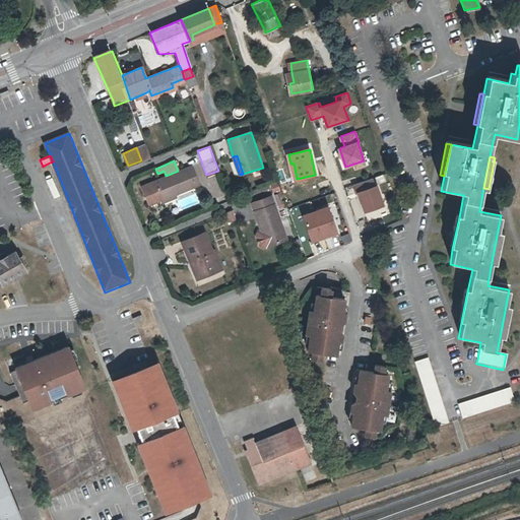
[(173,192),(174,194),(198,185),(191,166),(178,171),(166,176),(154,180),(141,185),(149,204),(161,199),(160,197),(173,192)]
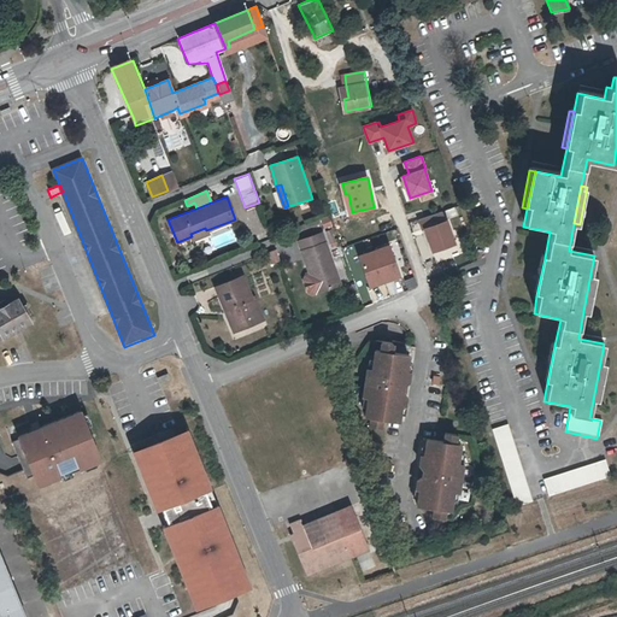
[(442,211),(419,219),(423,229),(425,228),(434,251),(456,244),(447,219),(446,221),(442,211)]
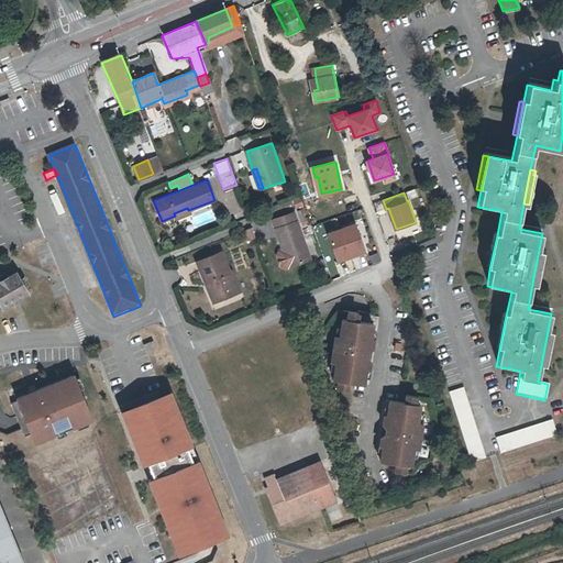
[(189,213),(188,210),(187,208),(174,213),(175,216),(176,219),(189,213)]
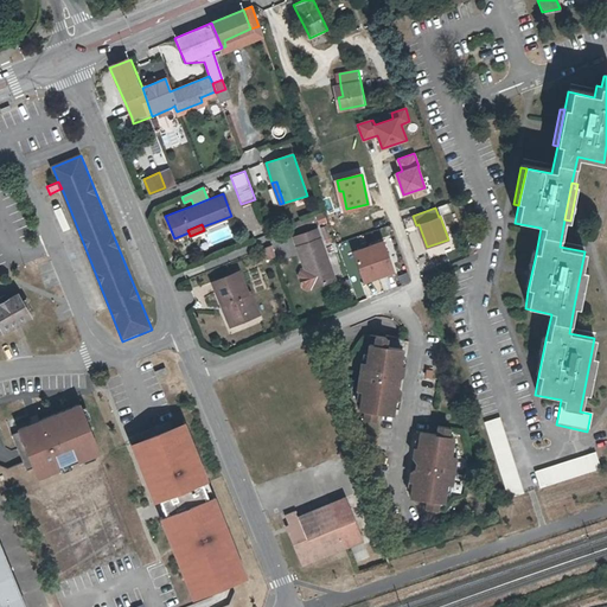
[(294,236),(306,269),(302,270),(301,274),(306,287),(310,288),(315,286),(337,279),(318,228),(294,236)]
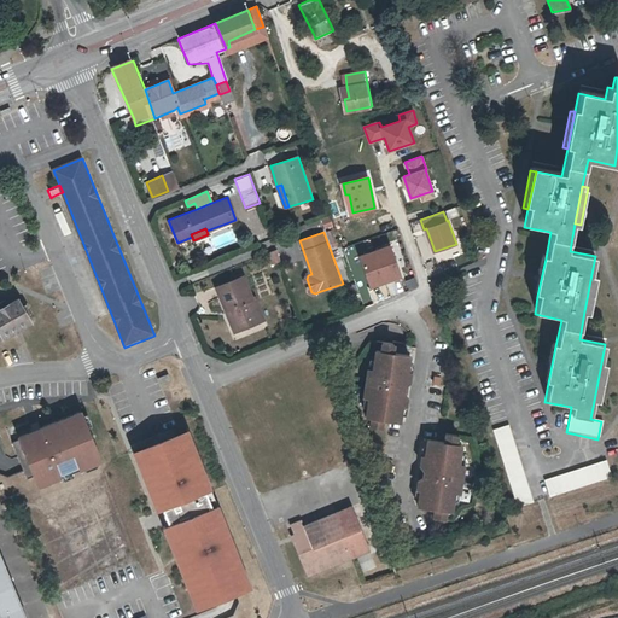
[(391,244),(375,250),(386,280),(402,274),(391,244)]
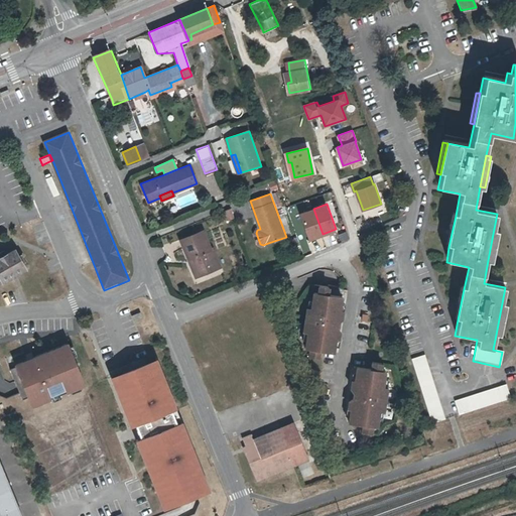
[(221,212),(225,221),(234,217),(230,208),(221,212)]
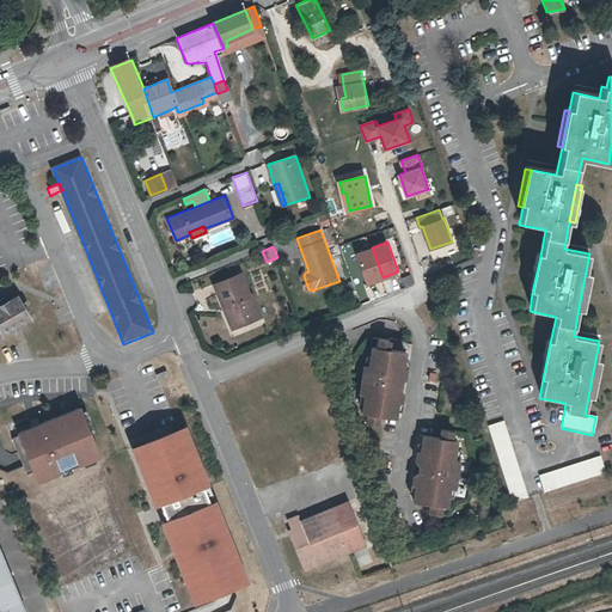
[(372,248),(357,252),(368,282),(383,277),(372,248)]
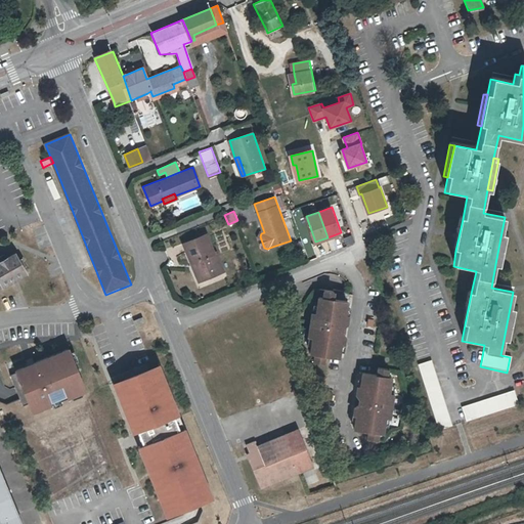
[(451,250),(455,251),(463,219),(459,218),(454,234),(451,250)]
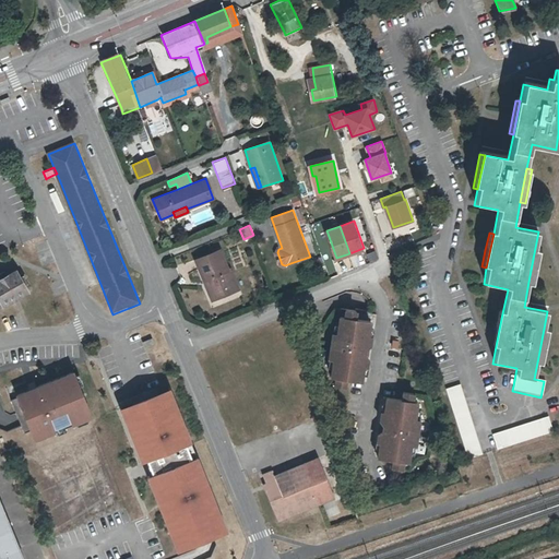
[(539,249),(535,248),(528,282),(533,282),(539,249)]
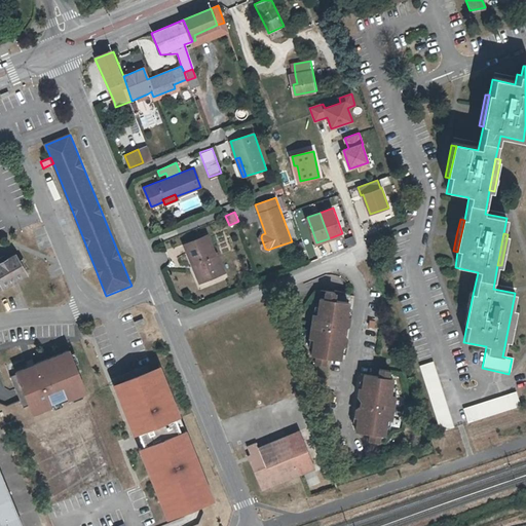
[(195,261),(202,280),(223,272),(216,253),(214,254),(205,234),(184,243),(191,263),(195,261)]
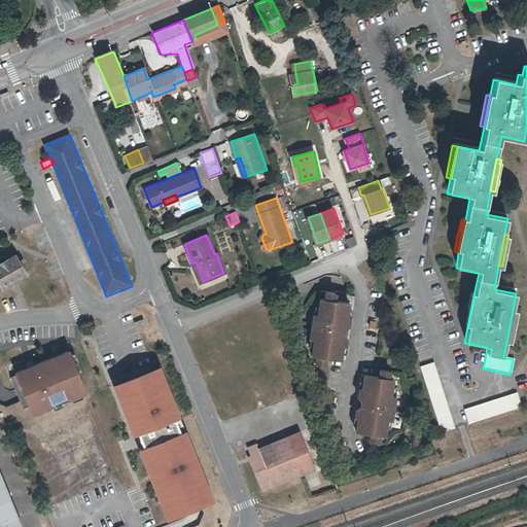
[(0,286),(3,292),(15,286),(29,278),(16,255),(6,261),(4,258),(0,259),(0,286)]
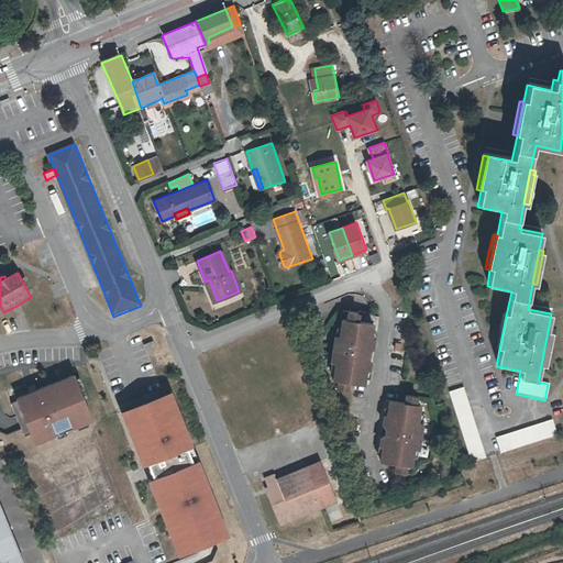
[(212,301),(217,300),(209,279),(205,282),(212,301)]
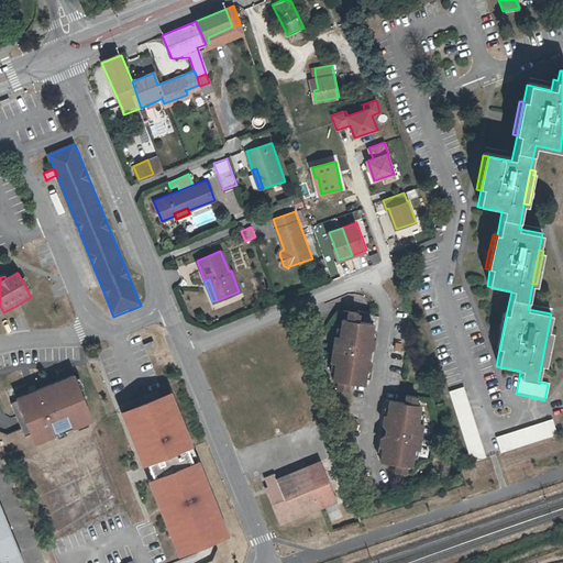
[(368,370),(370,361),(367,356),(367,350),(372,348),(373,338),(371,338),(372,330),(373,323),(356,321),(357,313),(348,312),(346,319),(342,319),(341,328),(339,337),(334,335),(331,362),(335,363),(334,371),(333,379),(338,381),(337,388),(346,389),(348,382),(363,384),(364,377),(366,370),(368,370)]
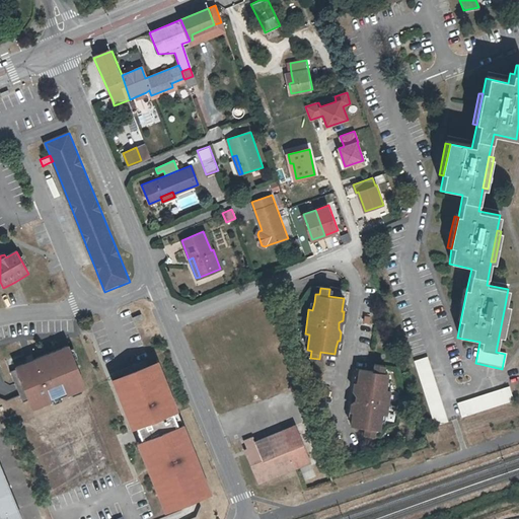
[(457,320),(460,321),(466,291),(463,290),(459,306),(457,320)]
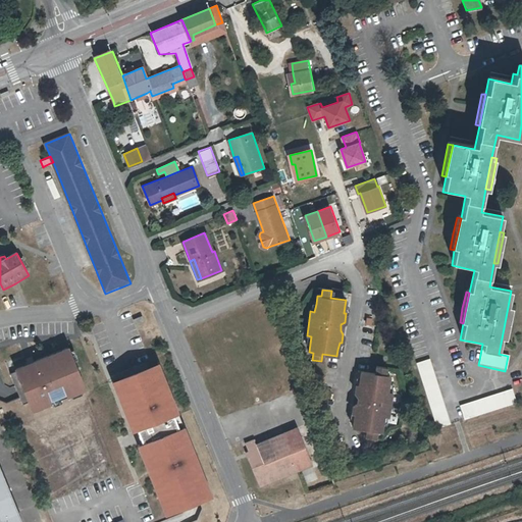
[(511,308),(508,307),(502,338),(505,340),(511,308)]
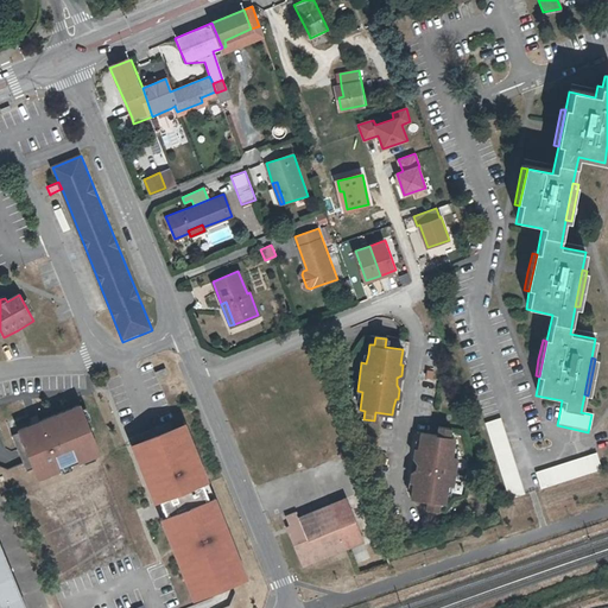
[(81,400),(18,426),(26,445),(18,449),(27,472),(36,468),(39,477),(61,469),(59,467),(77,460),(78,461),(102,451),(81,400)]
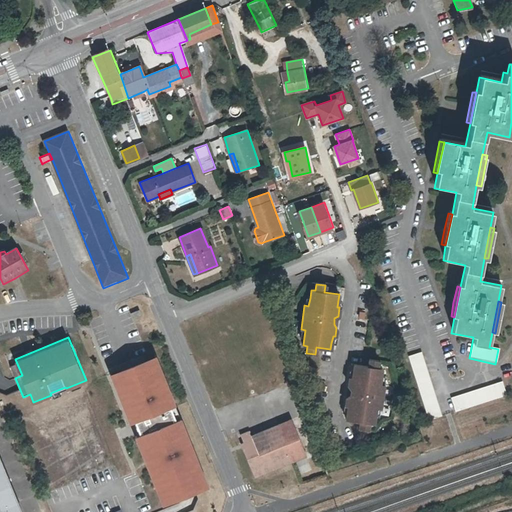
[(421,351),(409,355),(431,419),(443,415),(421,351)]
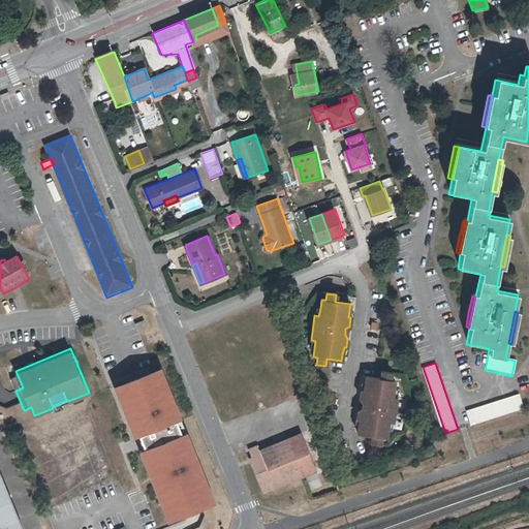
[(162,367),(113,386),(168,525),(218,505),(162,367)]
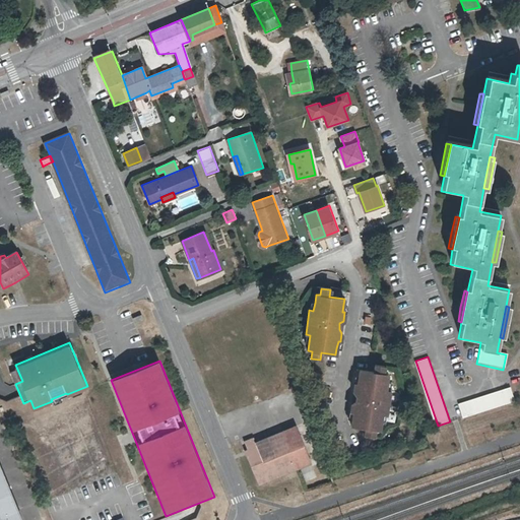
[(385,414),(389,390),(384,390),(385,382),(386,374),(382,373),(383,367),(374,365),(373,372),(359,370),(358,377),(356,384),(354,384),(353,390),(356,394),(355,401),(351,403),(350,411),(353,411),(351,419),(351,426),(365,428),(364,435),(373,437),(375,429),(379,430),(380,421),(381,413),(385,414)]
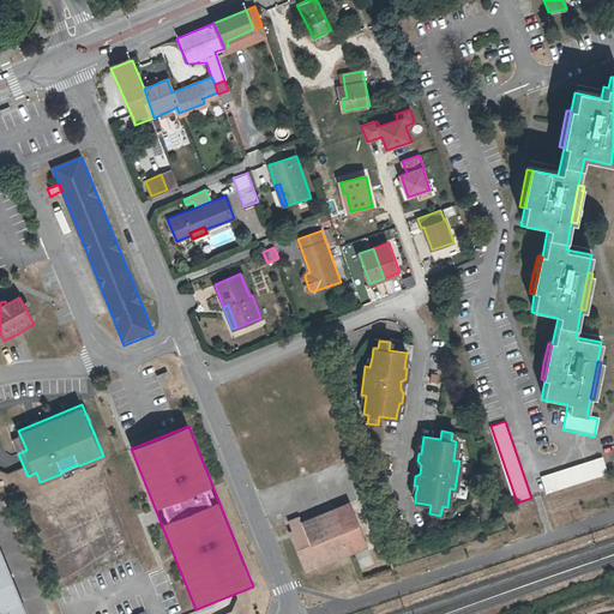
[(576,465),(542,476),(547,493),(606,474),(607,474),(608,473),(603,457),(576,465)]
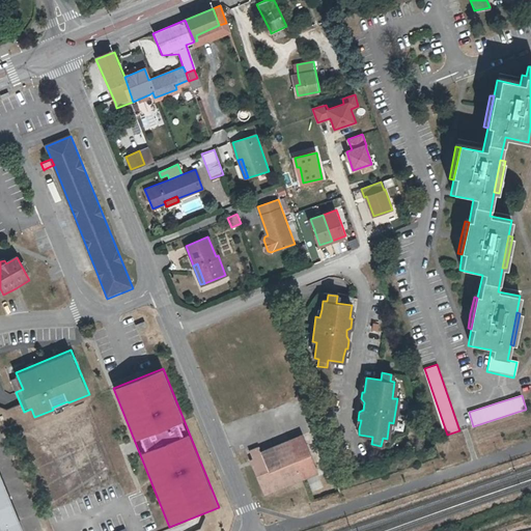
[(250,452),(252,458),(254,463),(251,464),(264,496),(318,474),(303,437),(260,454),(258,448),(250,452)]
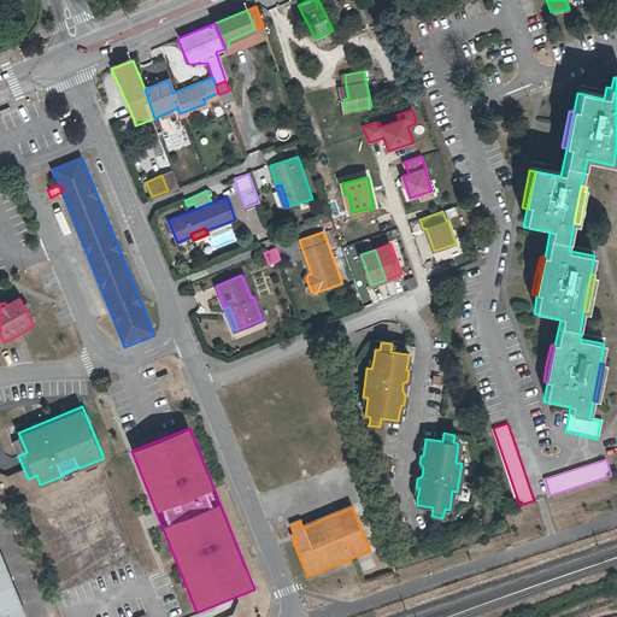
[(0,616),(25,616),(0,552),(0,616)]
